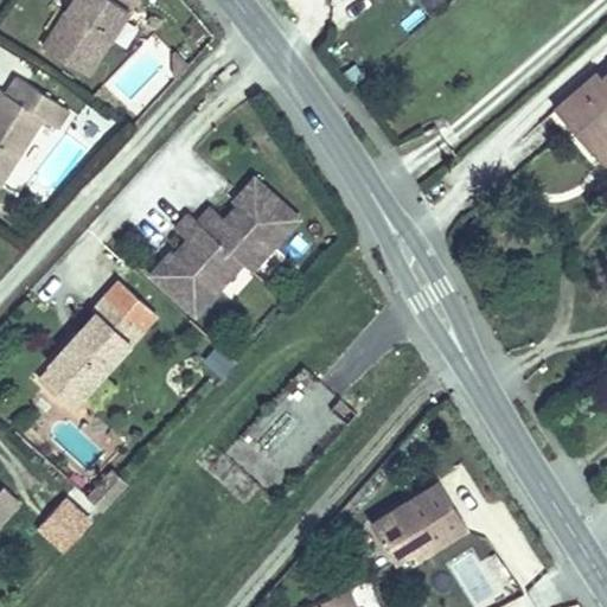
[(72,0),(43,48),(87,75),(133,0),(72,0)]
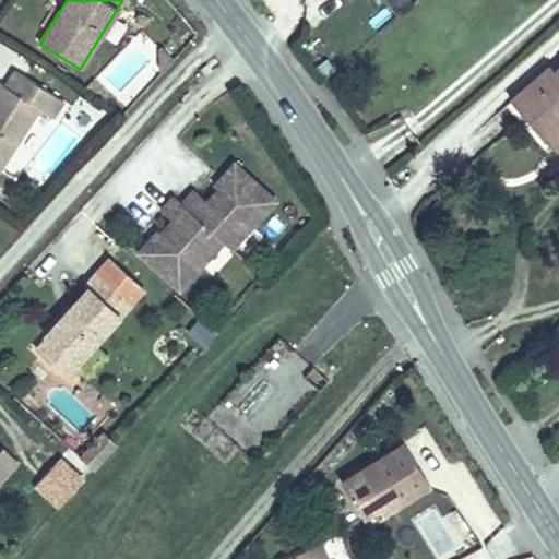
[(173,58),(159,47),(157,48),(159,69),(161,71),(173,58)]
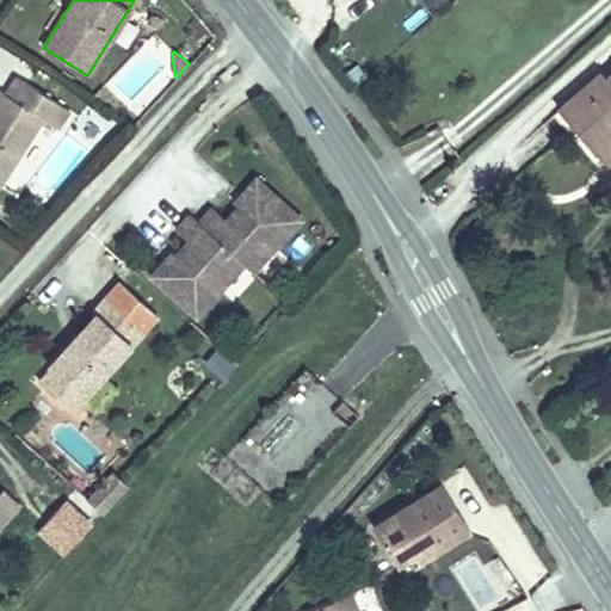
[(610,74),(606,79),(600,73),(559,110),(599,155),(610,144),(610,74)]
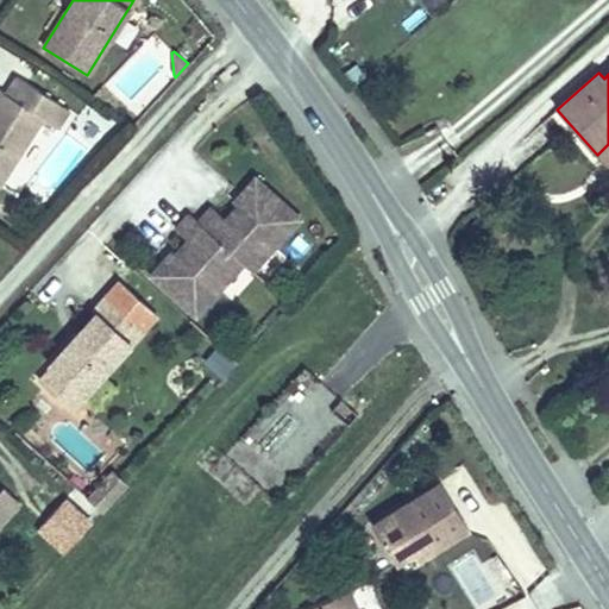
[(0,183),(41,118),(56,127),(68,108),(16,76),(5,93),(0,89),(0,183)]
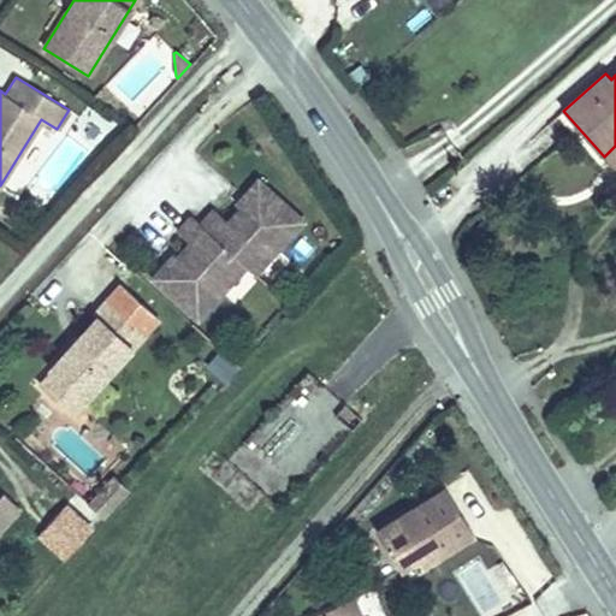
[(614,169),(615,166),(615,146),(604,157),(614,169)]
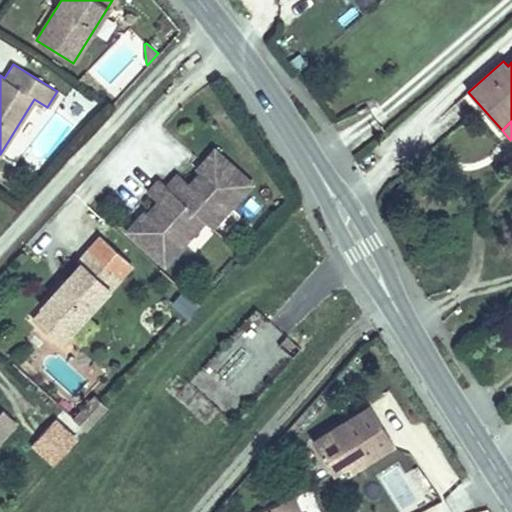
[(167,187),(195,212),(204,221),(212,228),(252,184),(215,149),(202,163),(211,171),(206,177),(200,172),(188,184),(178,175),(167,187)]
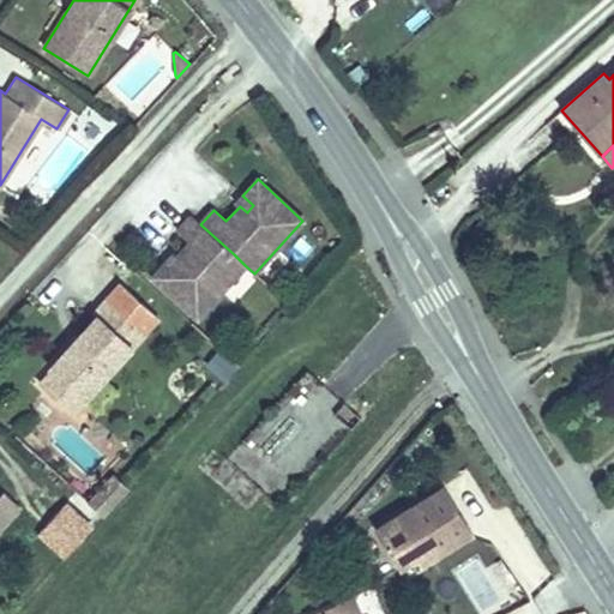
[(253,205),(242,196),(235,203),(240,206),(247,212),(253,205)]
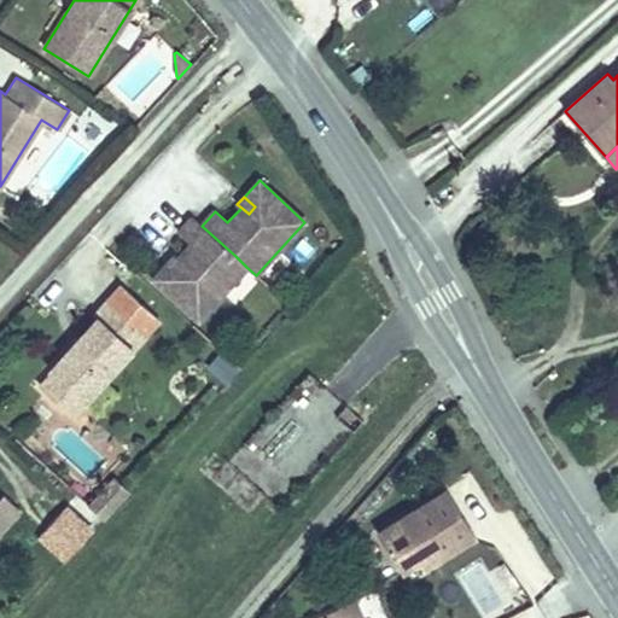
[(167,263),(152,279),(197,320),(246,267),(235,256),(202,226),(192,217),(178,233),(190,244),(176,258),(184,266),(178,273),(167,263)]
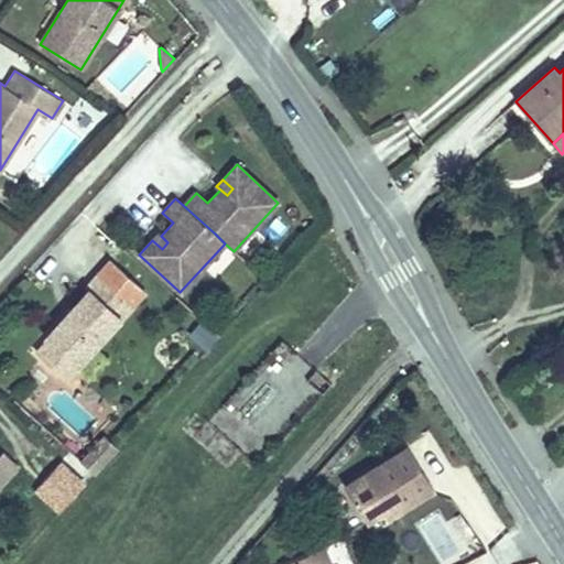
[(159,234),(152,240),(162,249),(167,242),(161,236),(159,234)]
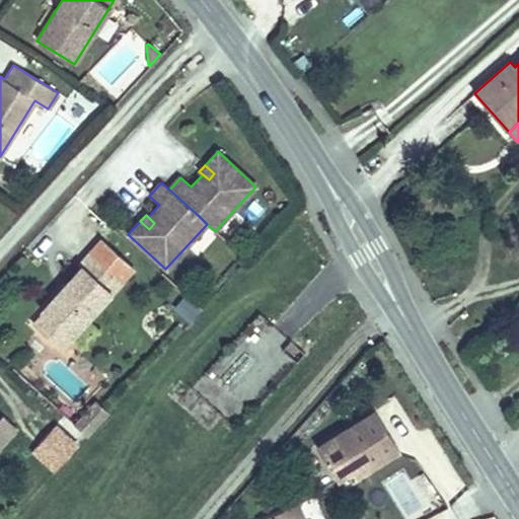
[(42,312),(43,314),(70,338),(132,268),(100,240),(78,266),(81,268),(65,285),(69,288),(64,294),(60,291),(42,312)]
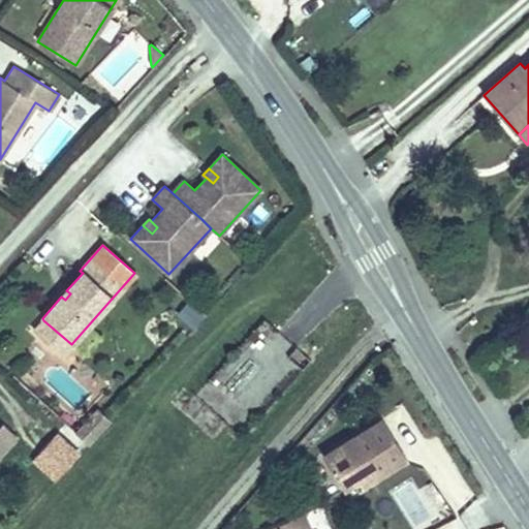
[(66,290),(61,297),(65,300),(70,293),(66,290)]
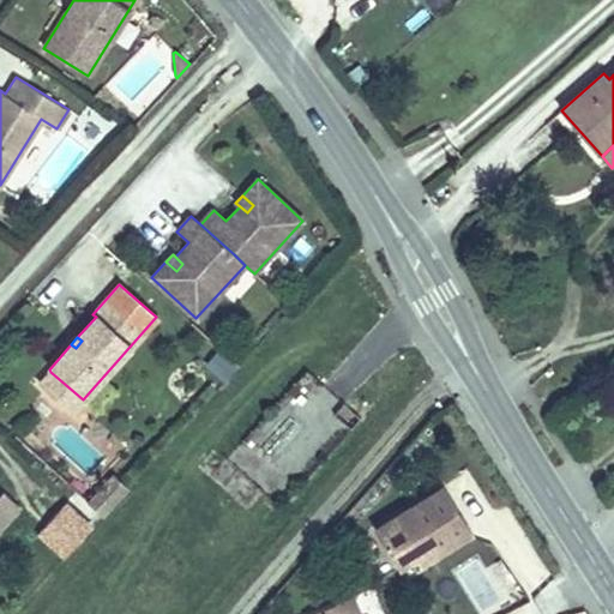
[(206,366),(227,380),(241,359),(220,345),(206,366)]
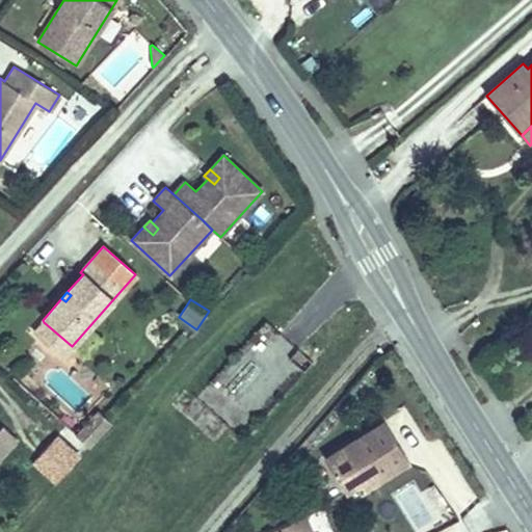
[(61,358),(72,346),(44,322),(34,334),(61,358)]
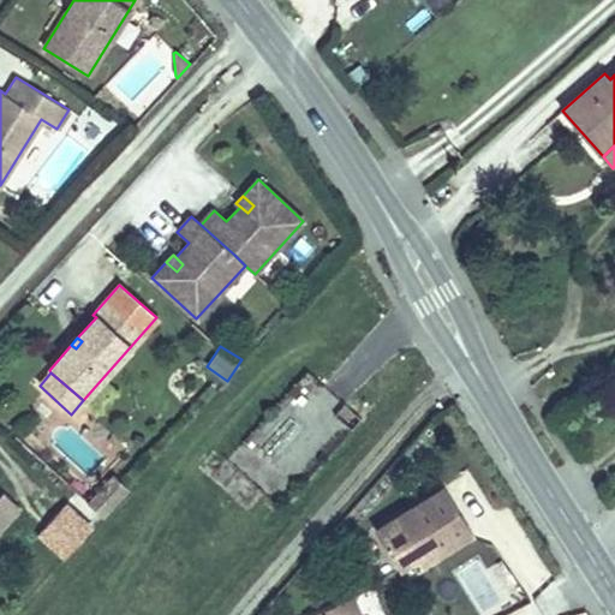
[(351,429),(360,419),(344,405),(334,416),(351,429)]
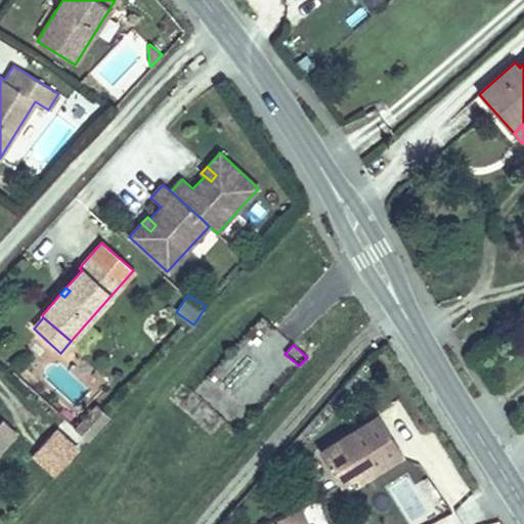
[(76,430),(88,441),(110,418),(97,406),(76,430)]
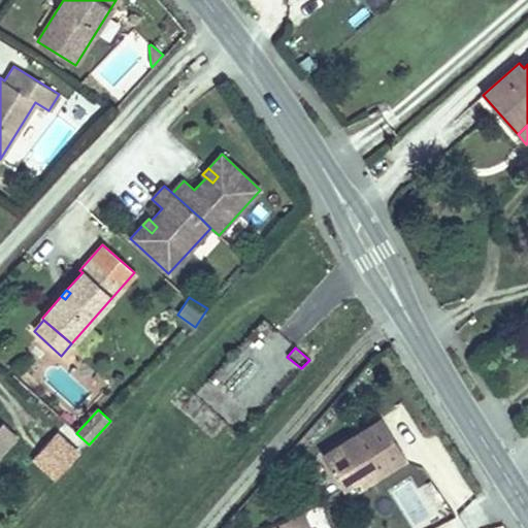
[(343,489),(360,479),(359,476),(371,468),(375,475),(405,457),(382,419),(322,456),(343,489)]
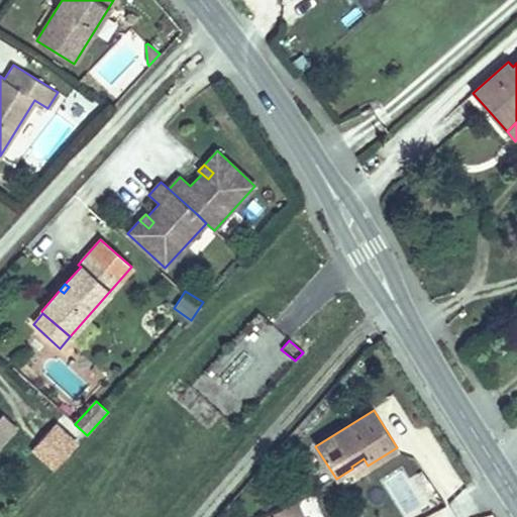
[(0,444),(16,426),(3,414),(0,416),(0,444)]
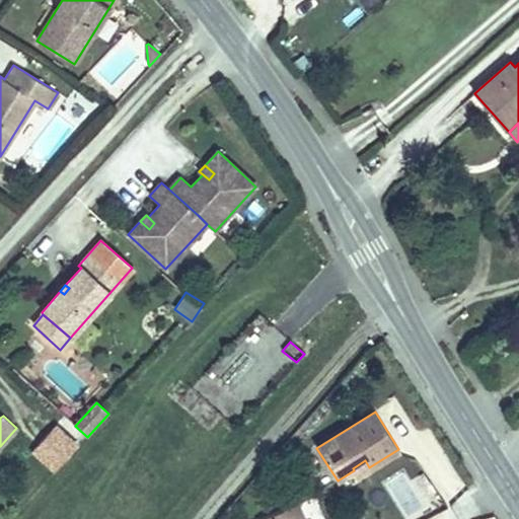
[(446,504),(468,488),(435,443),(413,460),(446,504)]
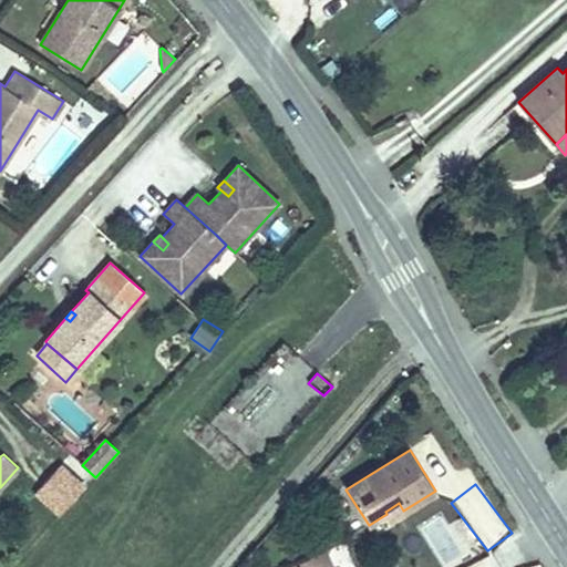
[(390,519),(403,511),(399,503),(385,512),(387,514),(390,519)]
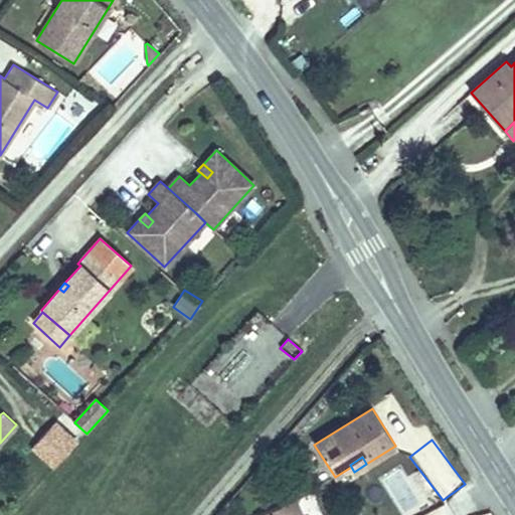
[(402,514),(421,502),(400,466),(380,478),(402,514)]
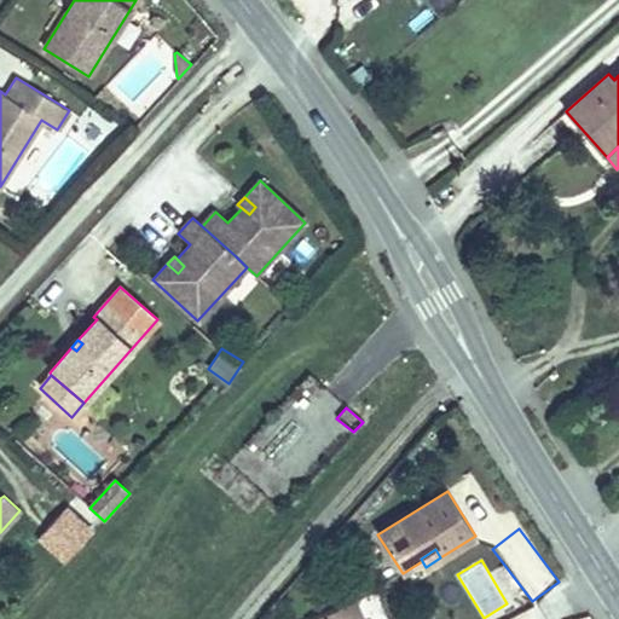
[(362,618),(353,600),(312,618),(362,618)]
